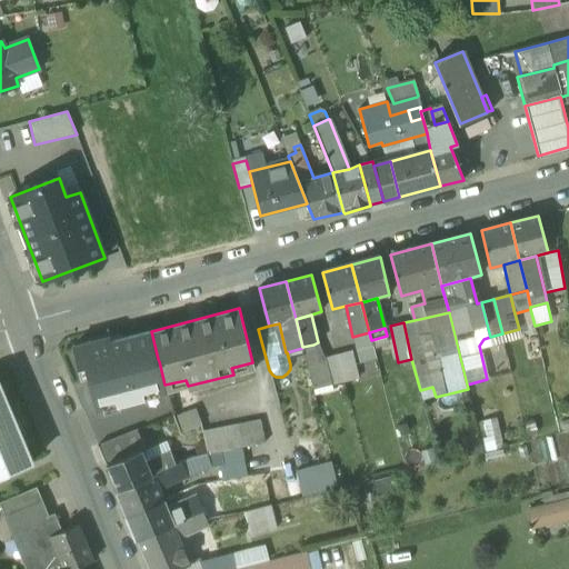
[(129,367),(158,359),(151,331),(121,339),(129,367)]
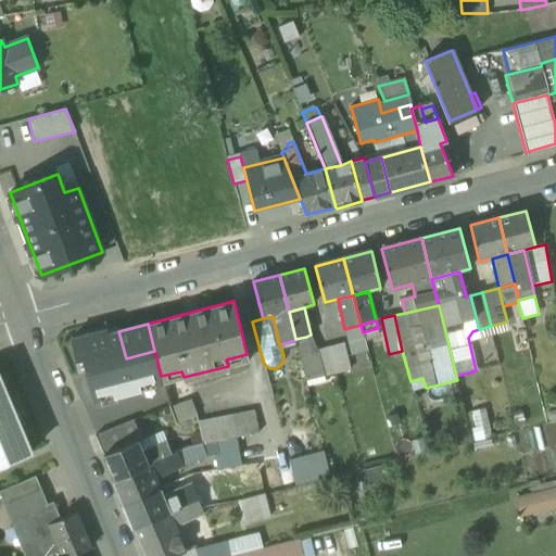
[(126,358),(118,331),(109,333),(108,329),(72,338),(77,359),(84,358),(87,370),(155,353),(154,351),(126,358)]
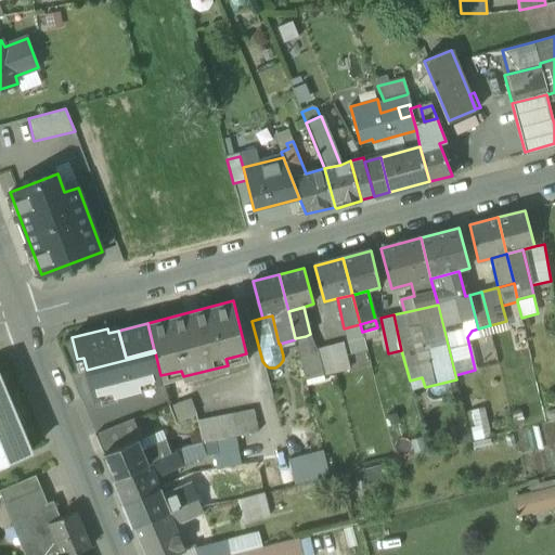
[(304,374),(322,370),(317,349),(312,339),(312,340),(307,341),(306,336),(295,338),(295,339),(304,374)]
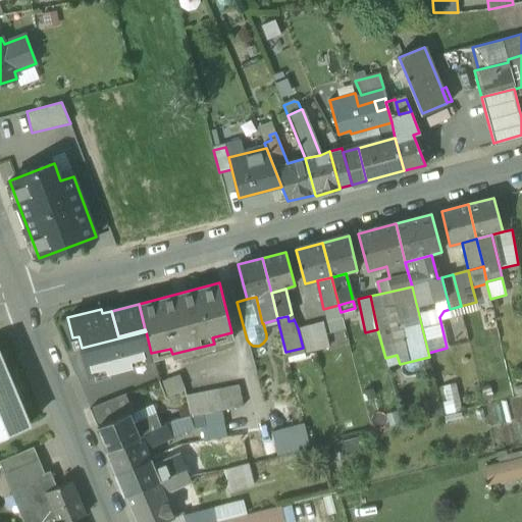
[(322,322),(310,325),(316,350),(328,347),(322,322)]
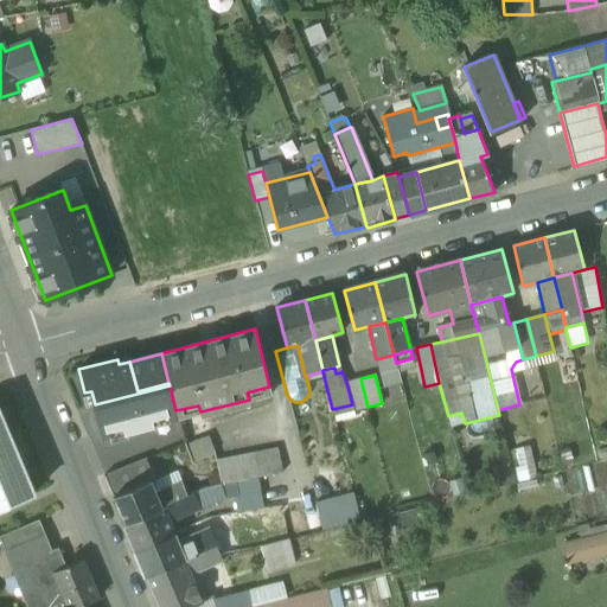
[(353,410),(368,407),(360,378),(346,382),(352,404),(353,410)]
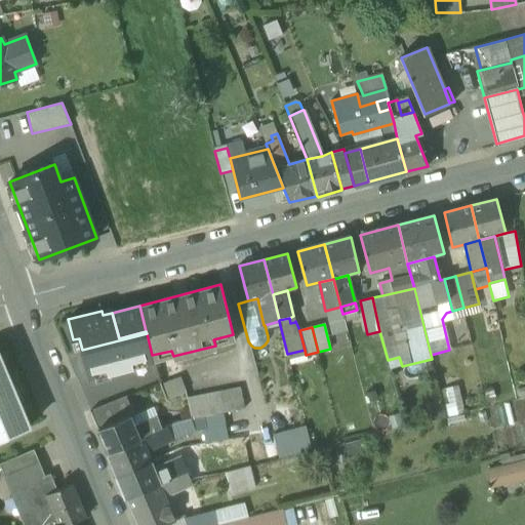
[(147,333),(82,350),(89,378),(154,362),(152,355),(147,333)]
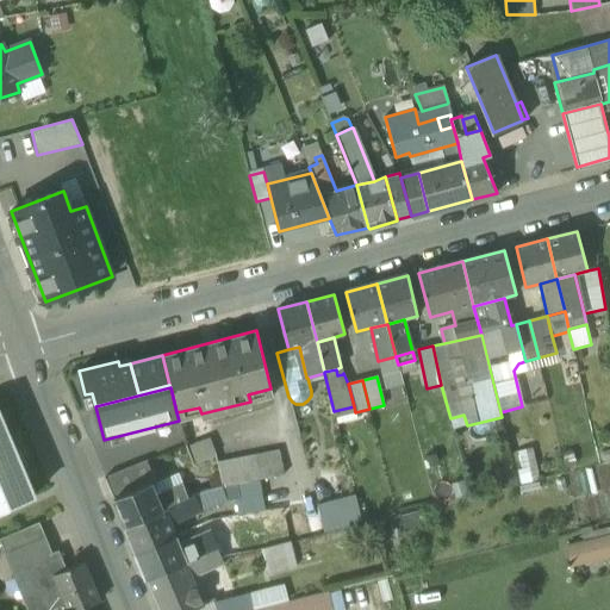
[(336,417),(355,412),(354,406),(334,411),(336,417)]
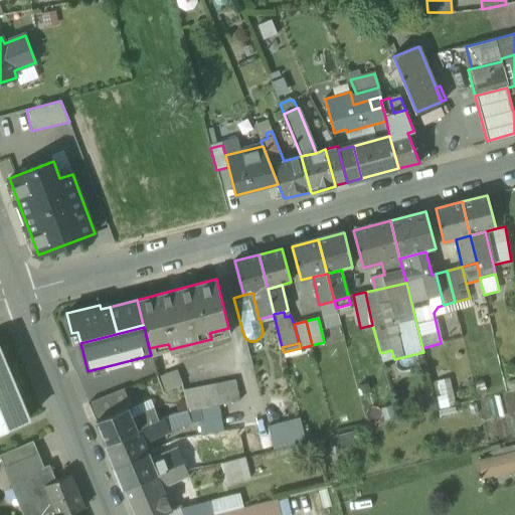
[(0,431),(29,419),(0,350),(0,431)]
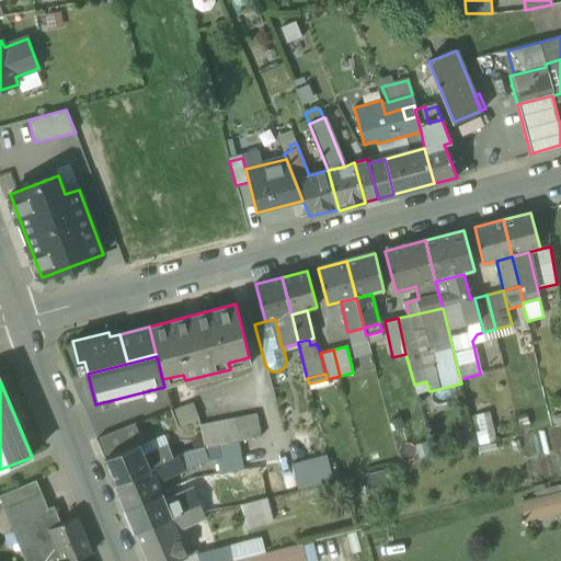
[(416,395),(430,391),(426,381),(414,385),(416,395)]
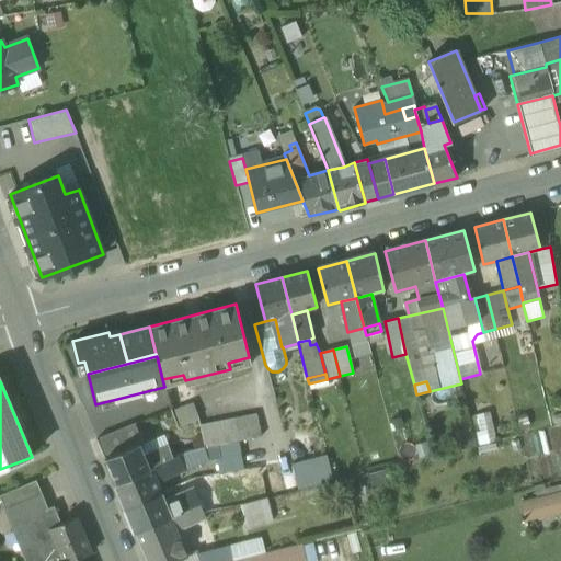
[(172,412),(178,427),(198,420),(193,404),(172,412)]
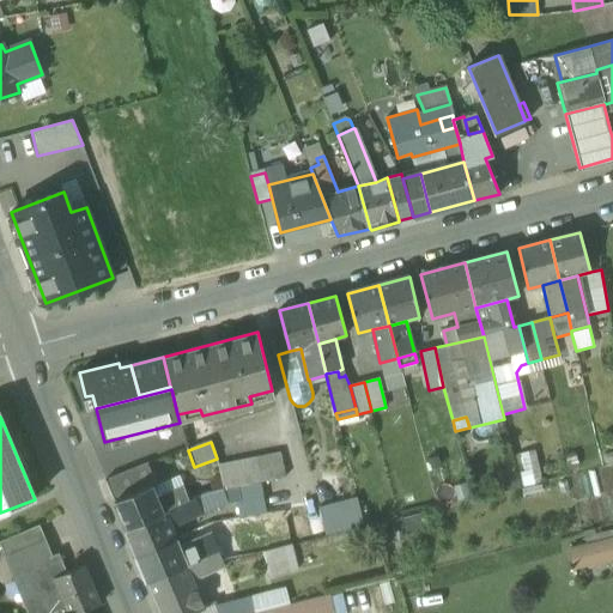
[(515,451),(519,483),(539,480),(534,449),(515,451)]
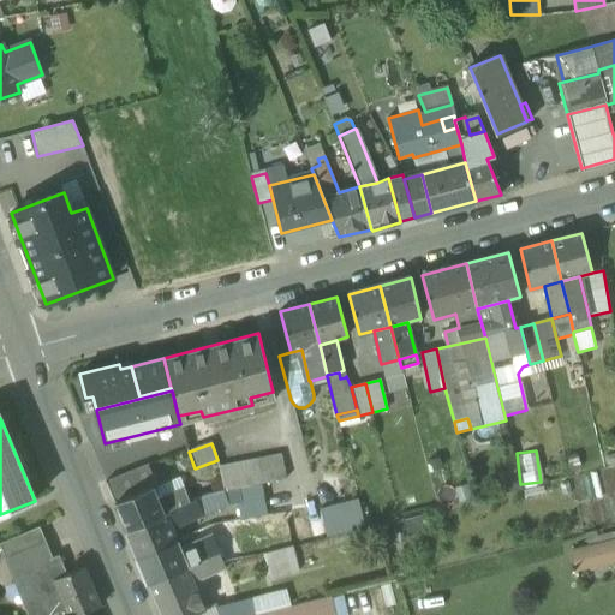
[(226,493),(237,489),(260,484),(286,479),(281,454),(220,467),(226,493)]
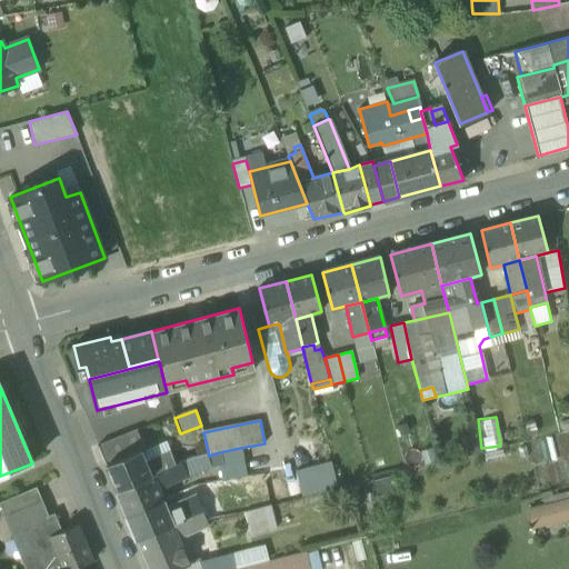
[(137,430),(126,435),(98,447),(106,466),(141,450),(141,451),(145,450),(137,430)]
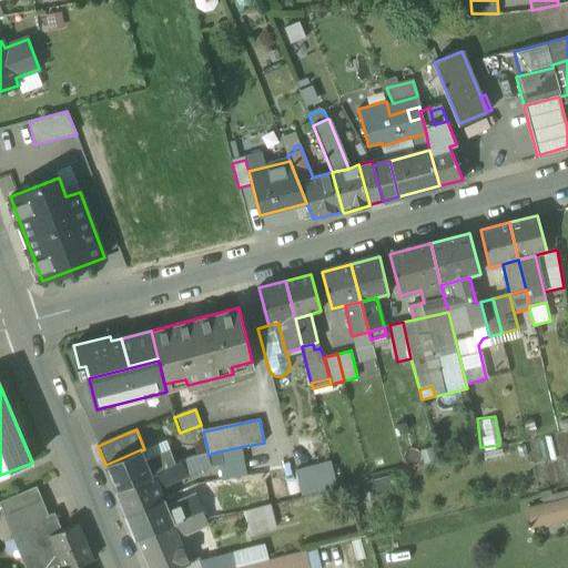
[(246,476),(240,447),(219,452),(224,480),(246,476)]
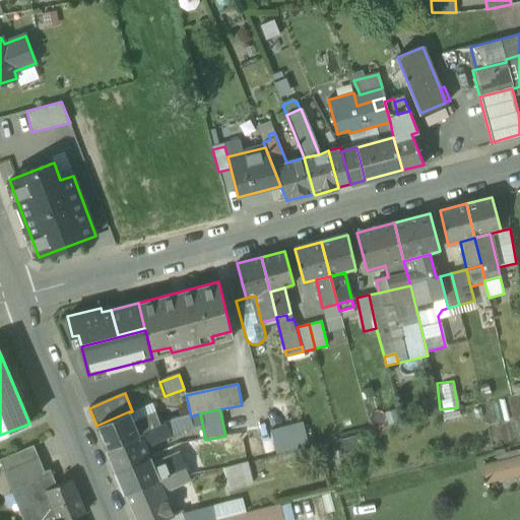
[(107,448),(139,434),(134,423),(129,412),(129,411),(96,426),(107,448)]
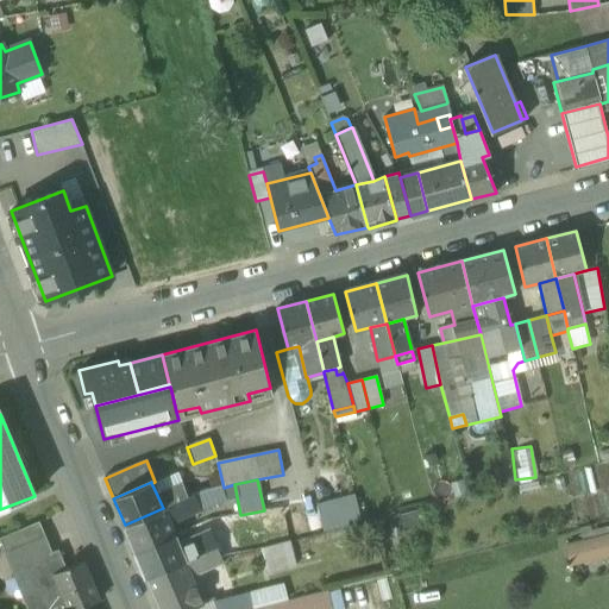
[(182,484),(157,495),(163,508),(188,497),(182,484)]
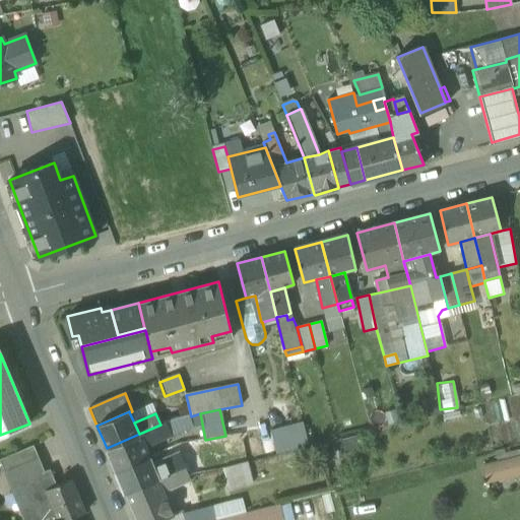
[(177,418),(167,423),(172,436),(193,428),(189,415),(177,418)]
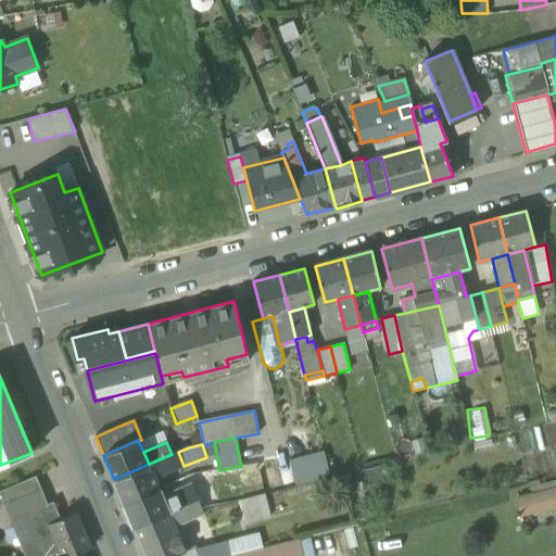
[(154,479),(184,466),(178,452),(172,454),(149,464),(154,479)]
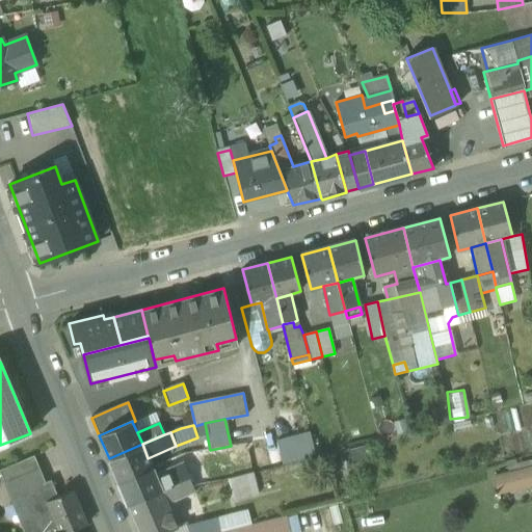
[(276,440),(284,466),(300,461),(294,435),(276,440)]
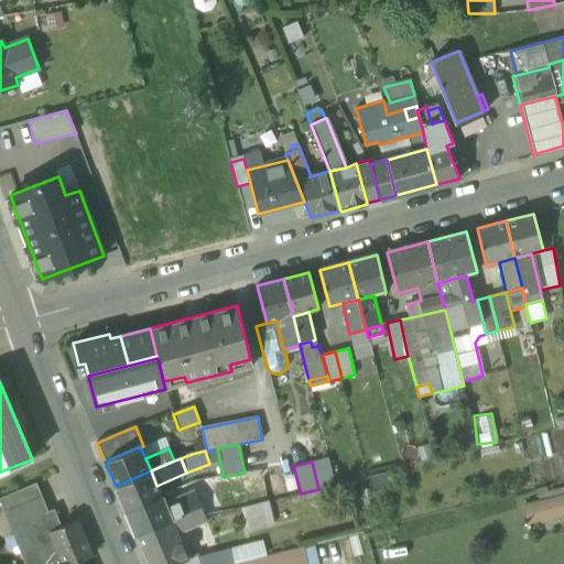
[(161,495),(156,486),(151,470),(116,486),(126,510),(161,495)]
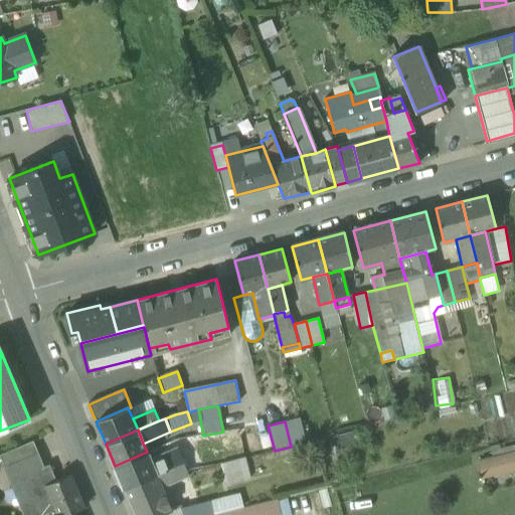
[(256,433),(262,452),(271,450),(266,430),(256,433)]
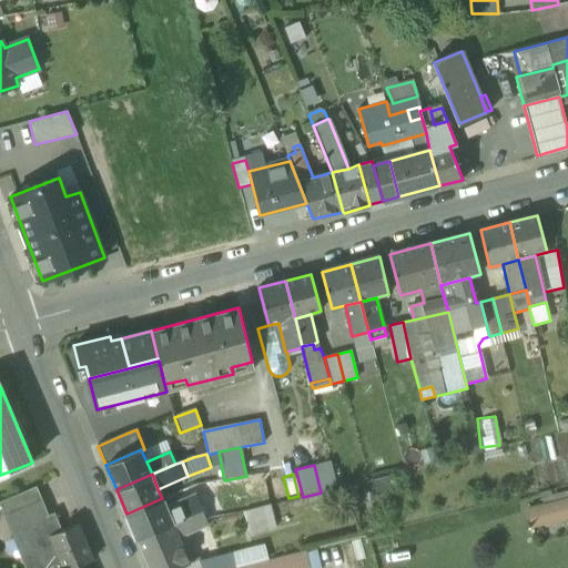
[(12,513),(19,528),(49,516),(37,487),(0,501),(0,503),(6,516),(12,513)]
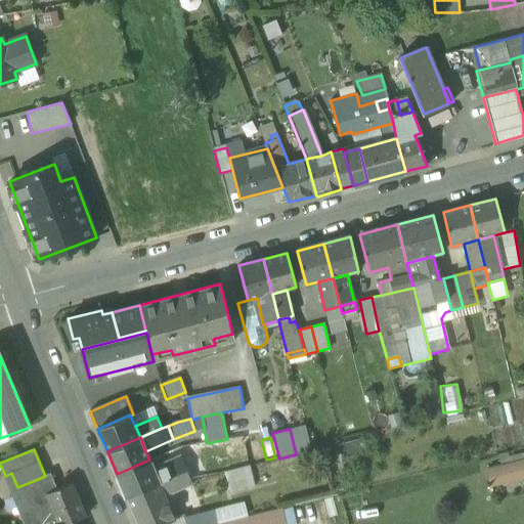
[(181,457),(154,469),(159,483),(186,471),(181,457)]
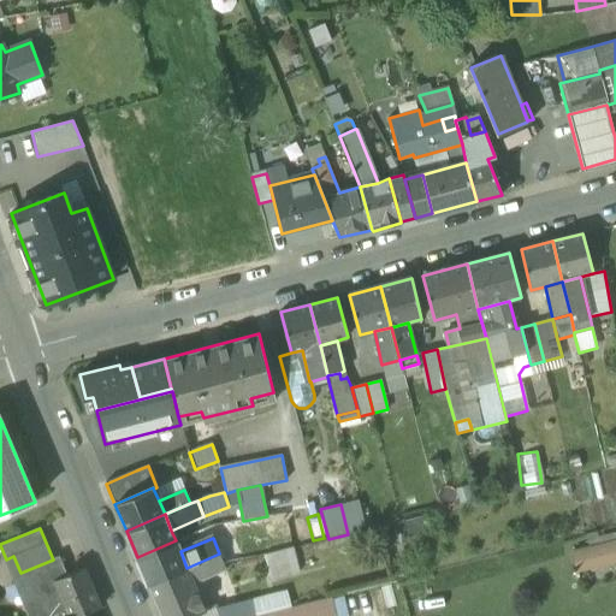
[(181,551),(176,540),(137,557),(148,584),(187,568),(181,551)]
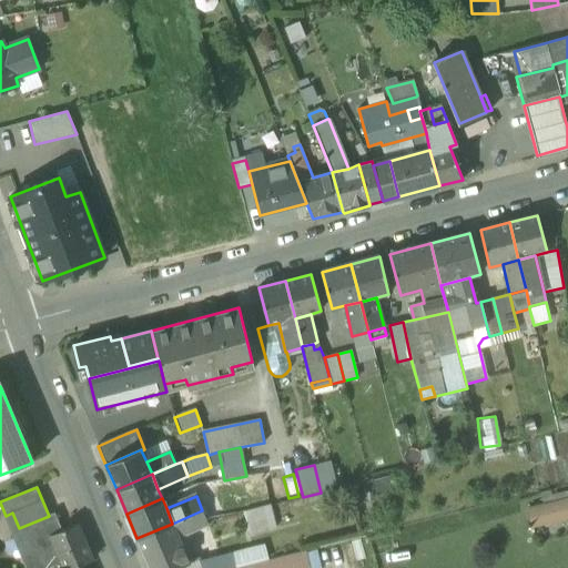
[(567,498),(525,510),(529,528),(567,517),(567,498)]
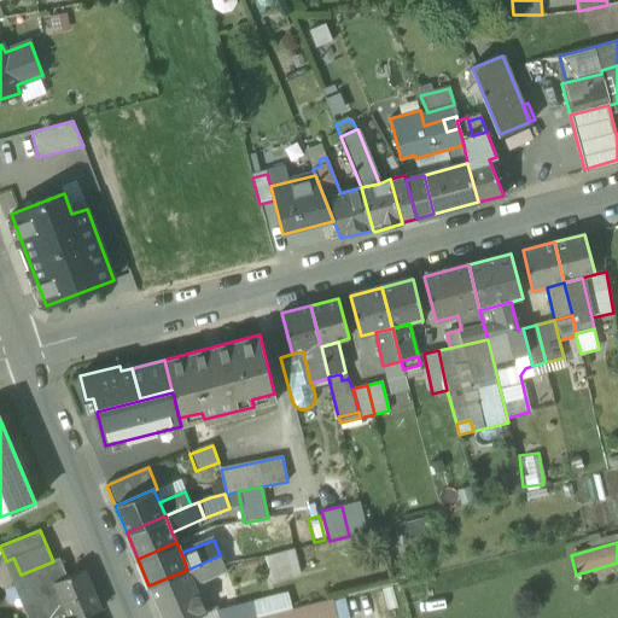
[(263,558),(269,581),(299,573),(293,549),(263,558)]
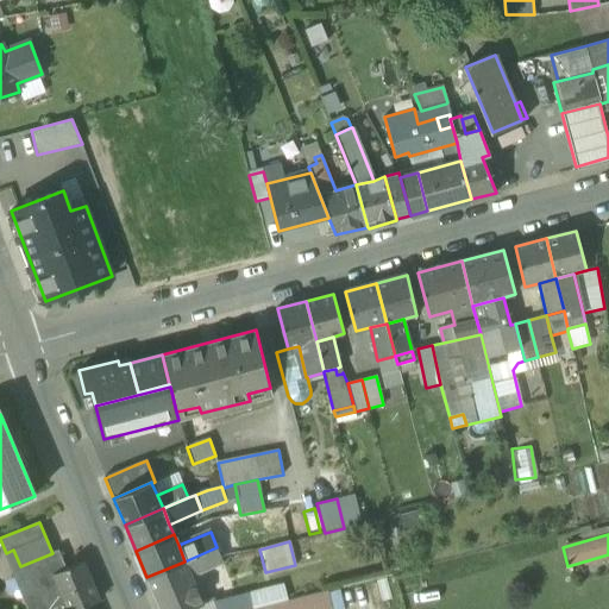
[(225,556),(221,558),(217,547),(184,562),(187,566),(189,571),(200,573),(227,562),(225,556)]
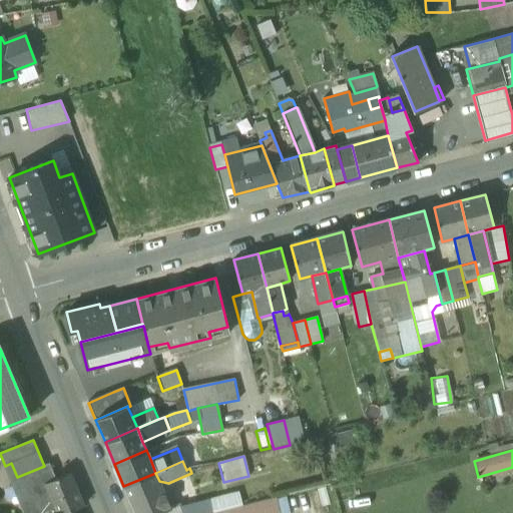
[(22,512),(25,512),(19,499),(25,497),(17,477),(11,463),(5,466),(3,466),(22,512)]
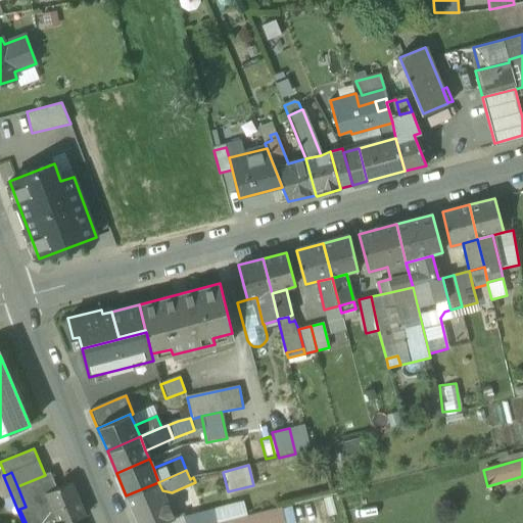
[(67,522),(70,522),(86,516),(72,482),(57,488),(50,472),(45,475),(17,486),(26,507),(19,509),(26,522),(67,522)]
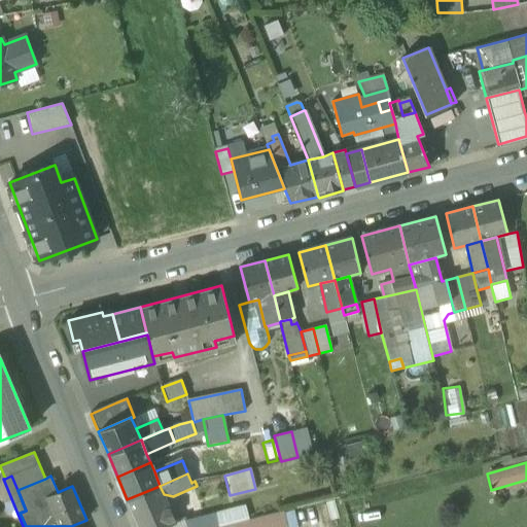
[(162,490),(160,486),(127,499),(138,526),(165,526),(176,522),(164,494),(162,490)]
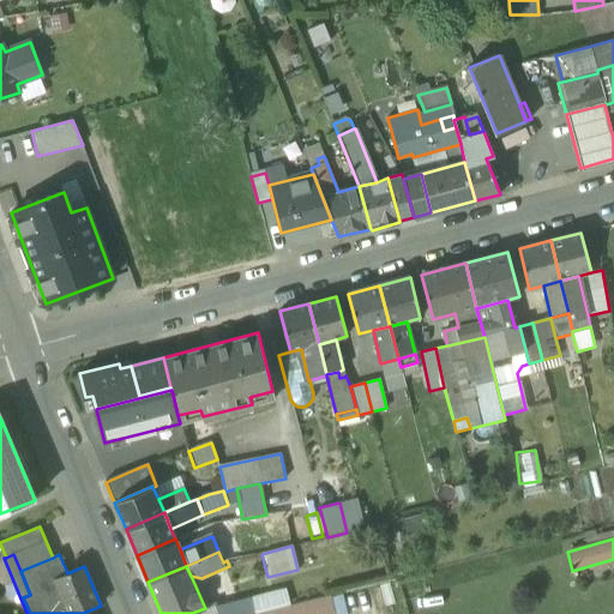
[(335,613),(331,595),(256,613),(335,613)]
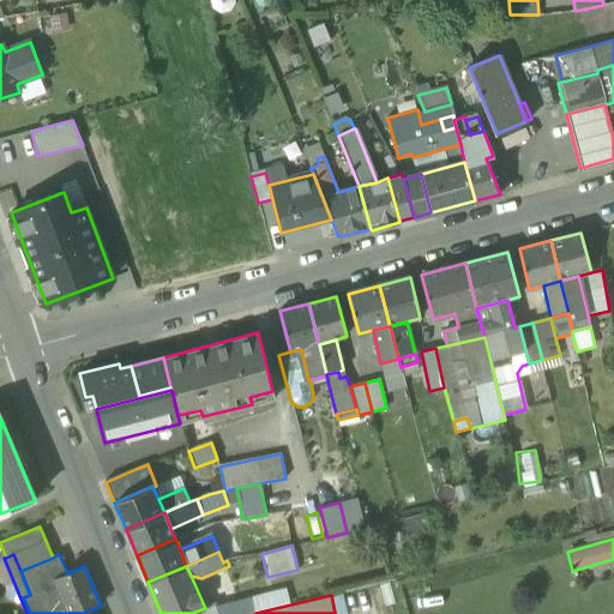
[(210,607),(212,613),(252,613),(248,597),(210,607)]
